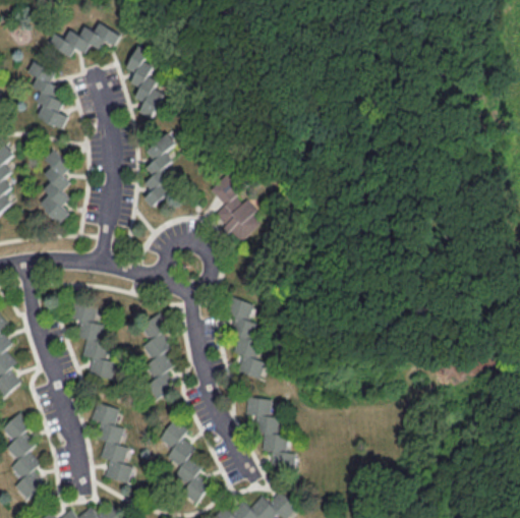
[(49,46),(70,57),(75,49),(84,54),(91,45),(100,50),(105,42),(115,47),(121,36),(99,23),(94,32),(84,26),(79,36),(69,31),(64,40),(55,35),(49,46)]
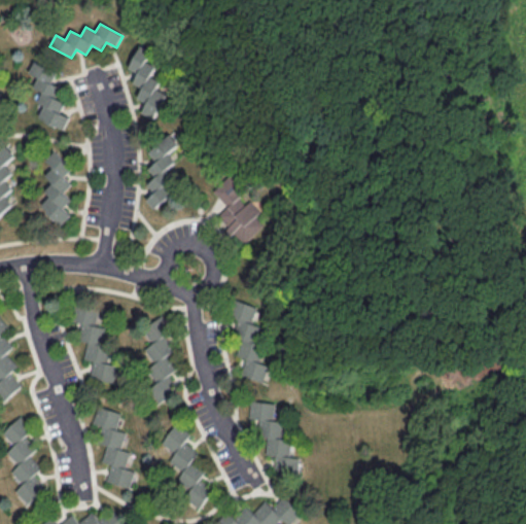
[(169,89),(150,79),(156,64),(149,61),(153,50),(140,45),(129,70),(137,74),(132,85),(141,90),(137,100),(145,104),(141,114),(155,120),(169,89)]
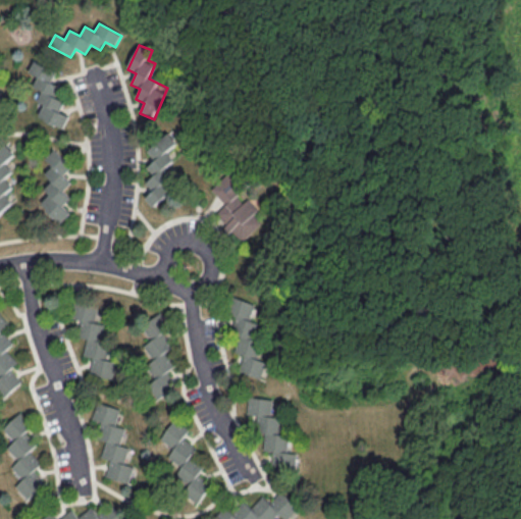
[(37,118),(62,131),(68,118),(58,113),(65,101),(58,98),(62,90),(50,85),(56,72),(34,61),(28,73),(37,79),(32,89),(41,93),(36,103),(43,106),(37,118)]
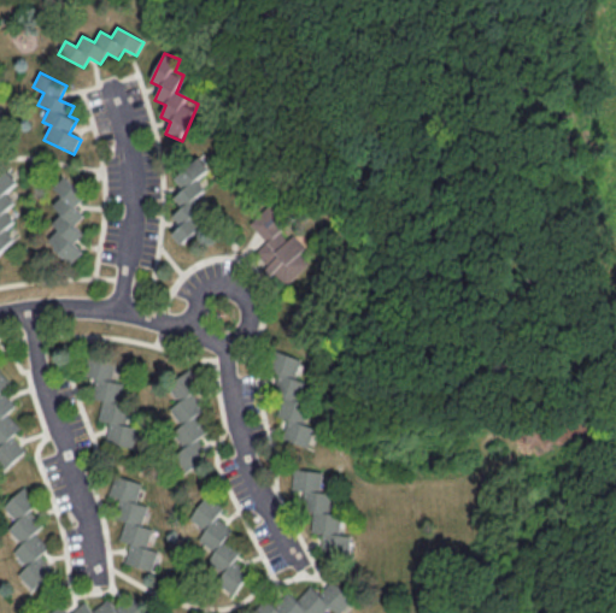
[(181,246),(204,223),(197,214),(204,207),(197,200),(205,190),(197,182),(209,170),(197,158),(174,181),(182,190),(172,200),(182,208),(171,218),(180,227),(171,236),(181,246)]
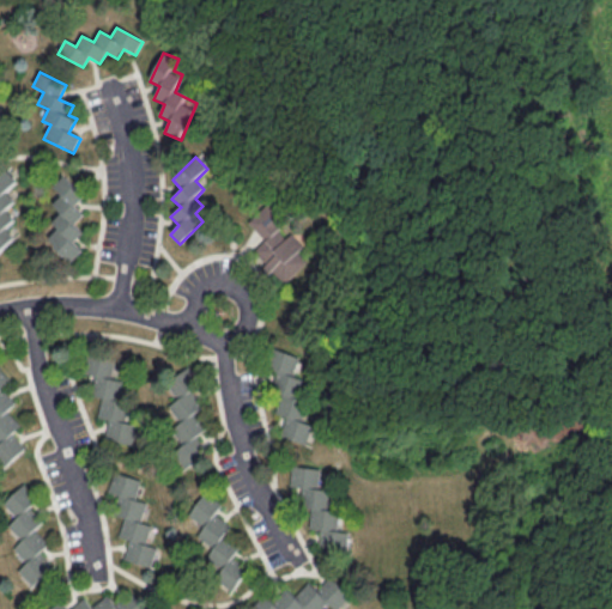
[(0,250),(14,238),(5,229),(13,221),(4,211),(13,202),(5,193),(16,182),(5,171),(0,174),(0,250)]
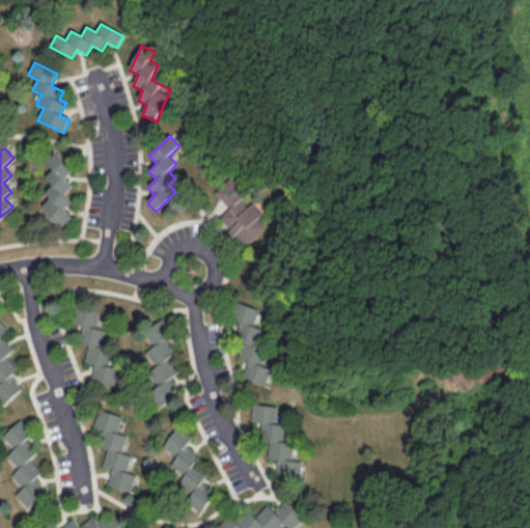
[(72,172),(54,154),(45,162),(53,170),(45,178),(52,187),(45,194),(50,199),(40,209),(60,229),(71,219),(63,211),(72,203),(63,195),(72,188),(64,179),(72,172)]
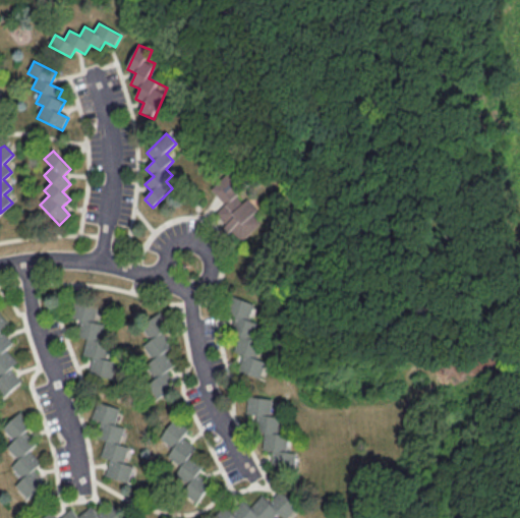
[(239,244),(267,220),(249,198),(242,205),(236,196),(241,192),(226,176),(211,189),(224,206),(215,214),(225,226),(224,227),(239,244)]
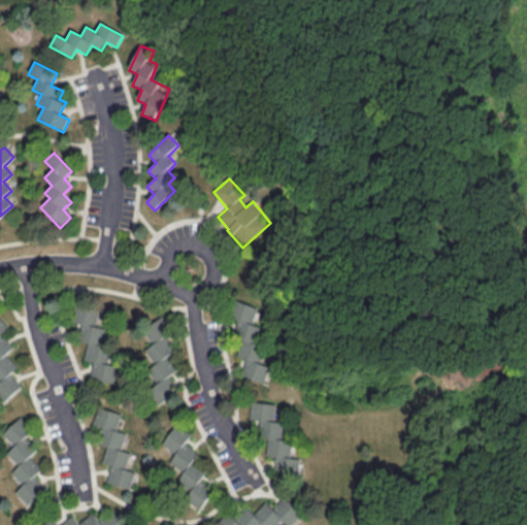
[(240,378),(266,385),(271,368),(253,362),(264,329),(250,325),(256,307),(238,302),(232,320),(238,322),(233,339),(241,341),(236,357),(245,360),(240,378)]
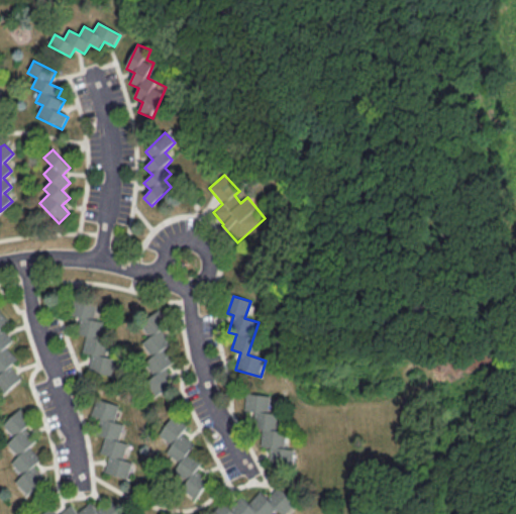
[(110,378),(113,360),(103,357),(105,342),(96,341),(99,322),(92,321),(94,307),(72,303),(70,316),(80,318),(77,335),(84,336),(81,354),(90,356),(87,374),(110,378)]
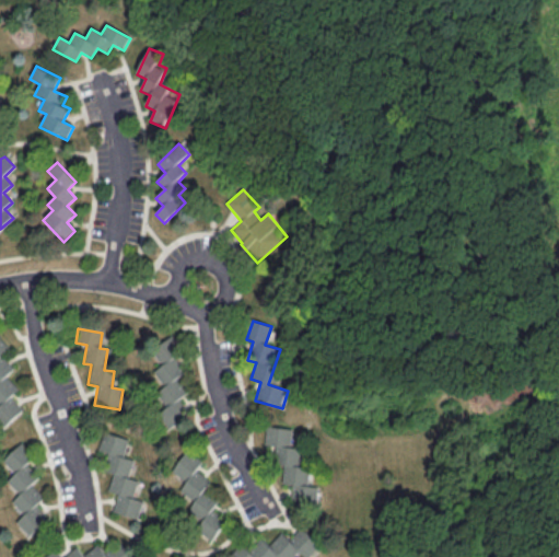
[(22,412),(10,397),(18,392),(4,376),(12,371),(0,356),(9,349),(0,338),(0,425),(2,428),(22,412)]
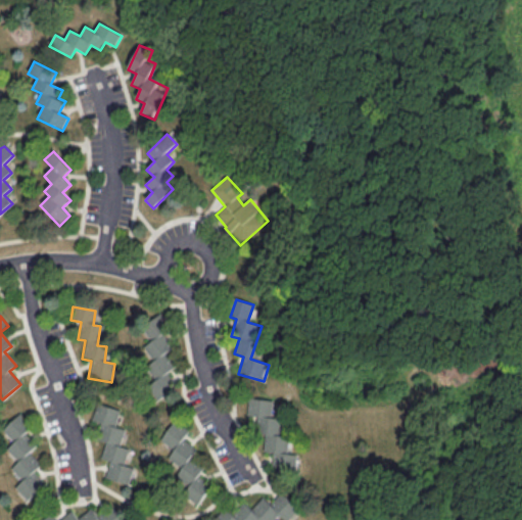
[(157,400),(175,388),(164,375),(172,370),(161,356),(172,348),(155,327),(145,335),(150,341),(142,348),(153,362),(145,369),(154,381),(147,387),(157,400)]
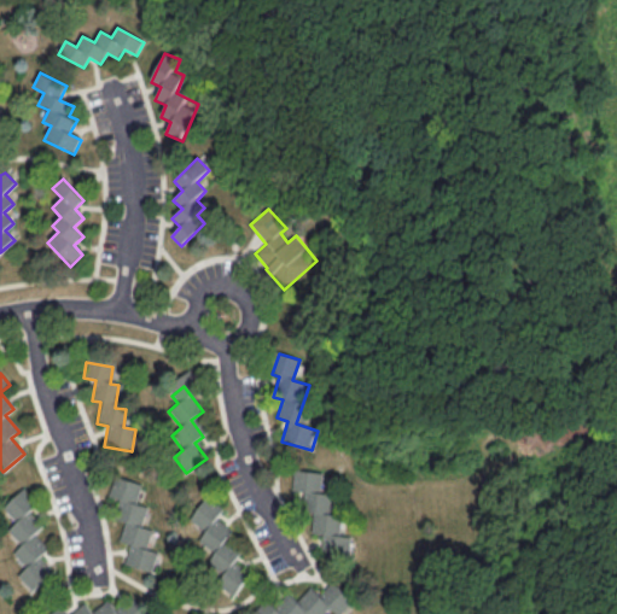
[(325,474),(294,471),(291,492),(304,493),(302,519),(312,520),(310,534),(322,536),(320,555),(348,559),(349,538),(338,537),(341,515),(329,514),(331,493),(322,492),(325,474)]
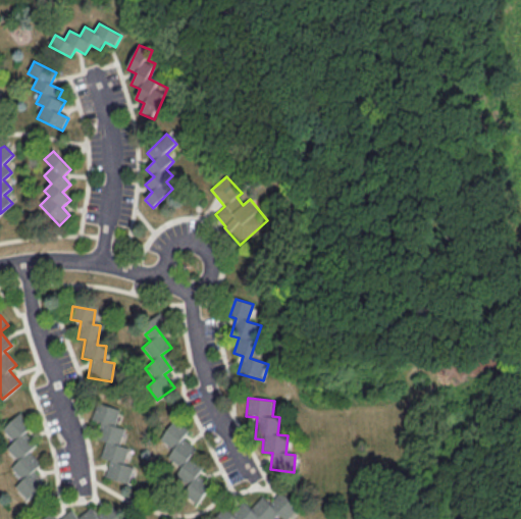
[(127,484),(132,468),(122,466),(126,449),(118,447),(122,429),(114,427),(118,410),(96,404),(91,421),(99,423),(95,439),(104,442),(100,459),(108,461),(104,478),(127,484)]
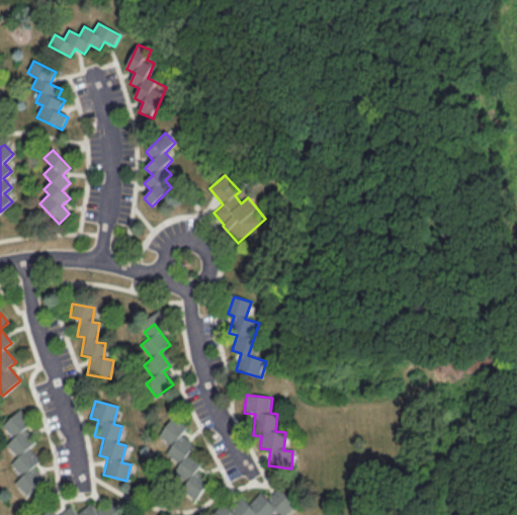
[(44,481),(32,467),(39,461),(27,449),(34,443),(23,430),(29,424),(18,412),(1,427),(13,439),(6,445),(17,458),(10,464),(21,477),(13,485),(25,498),(44,481)]
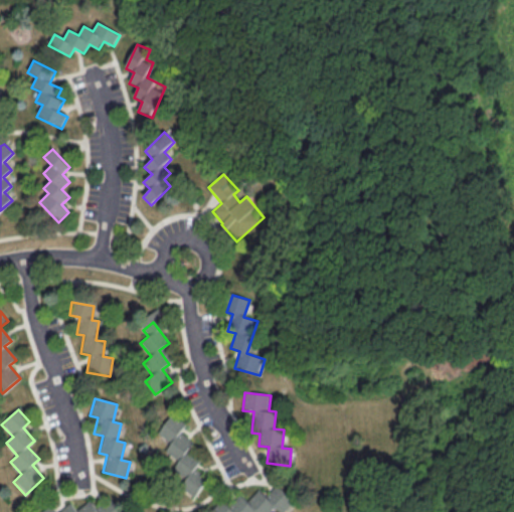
[(194,499),(206,479),(193,470),(198,462),(185,453),(192,443),(179,434),(184,425),(170,415),(157,435),(170,444),(164,453),(178,462),(172,471),(185,480),(179,489),(194,499)]
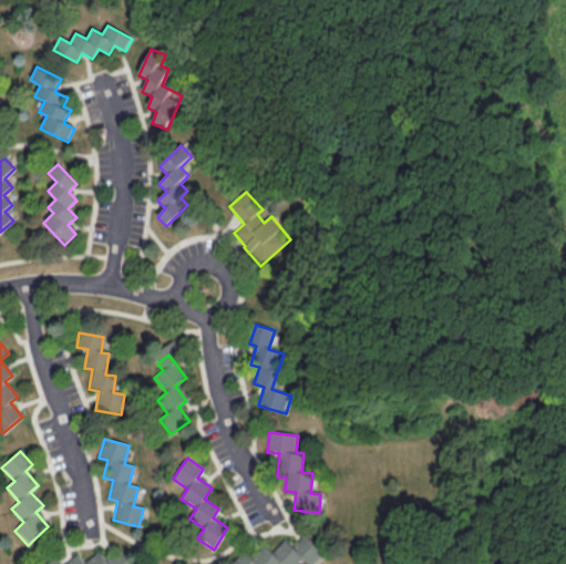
[(296,563),(301,559),(307,563),(314,563),(322,553),(305,535),(292,550),(284,541),(271,554),(264,546),(253,559),(244,551),(233,563),(296,563)]
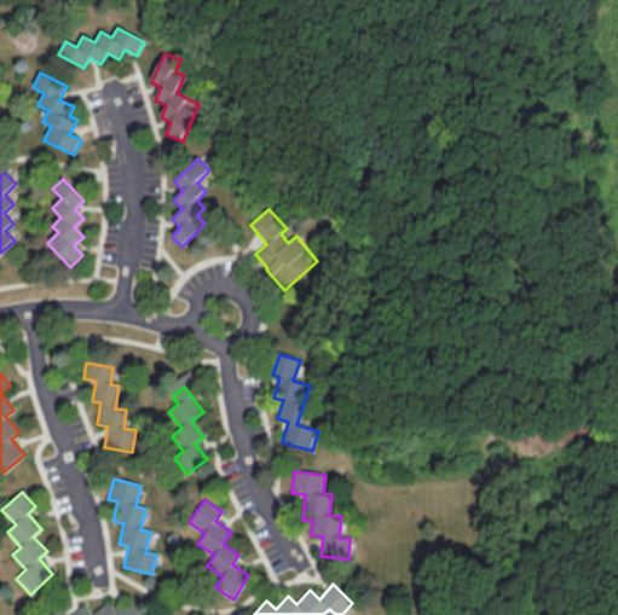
[(139,614),(132,604),(117,614),(115,614),(107,603),(91,614),(84,605),(71,614),(63,614),(59,609),(51,614),(139,614)]
